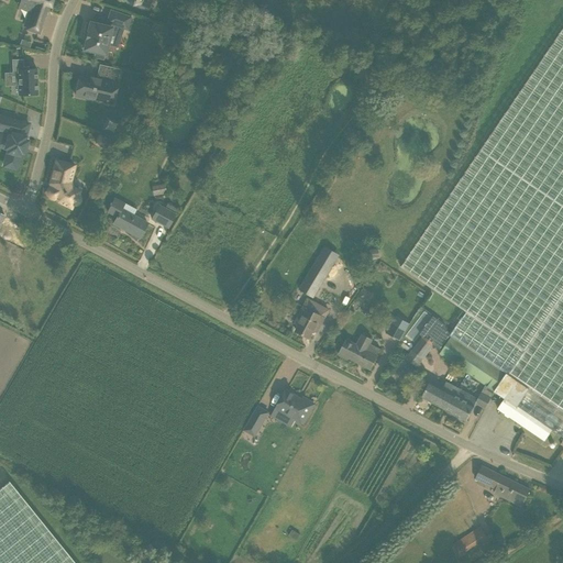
[(41,28),(45,15),(47,11),(48,11),(52,0),(20,0),(20,2),(34,7),(26,30),(40,34),(41,28)]
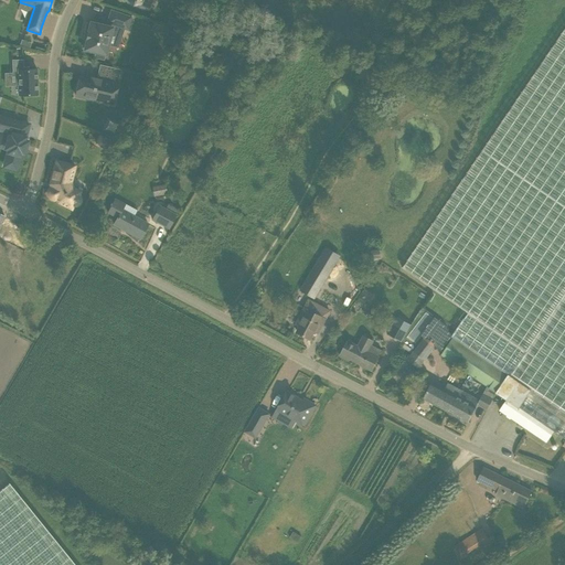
[(107,23),(107,27),(88,22),(84,39),(82,39),(80,48),(83,48),(82,49),(103,54),(108,34),(118,36),(121,28),(125,29),(128,17),(108,10),(105,22),(107,23)]
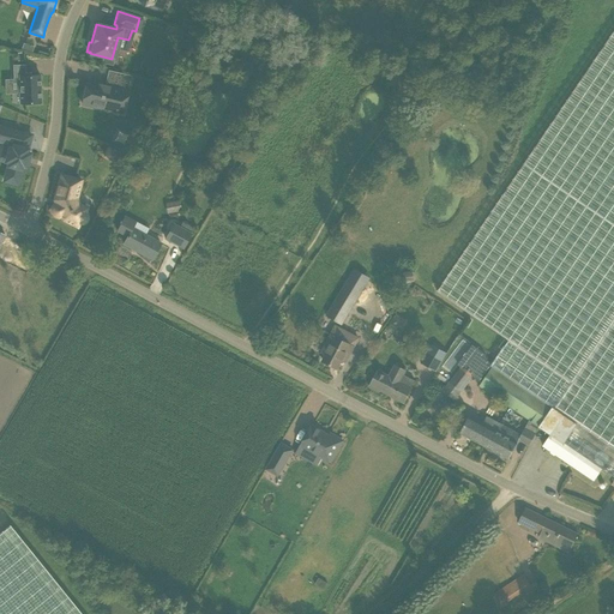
[(167,25),(164,32),(181,38),(184,31),(167,25)]
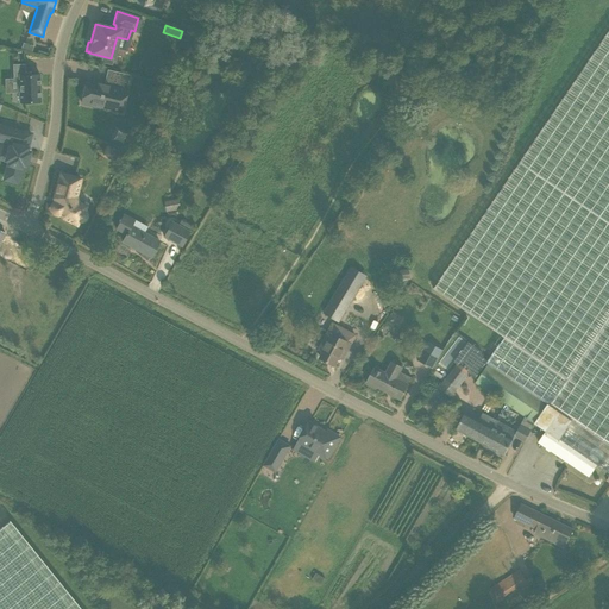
[(475,383),(525,416),(534,424),(546,431),(538,443),(589,477),(597,465),(608,472),(608,30),(520,163),(433,289),(506,338),(475,383)]
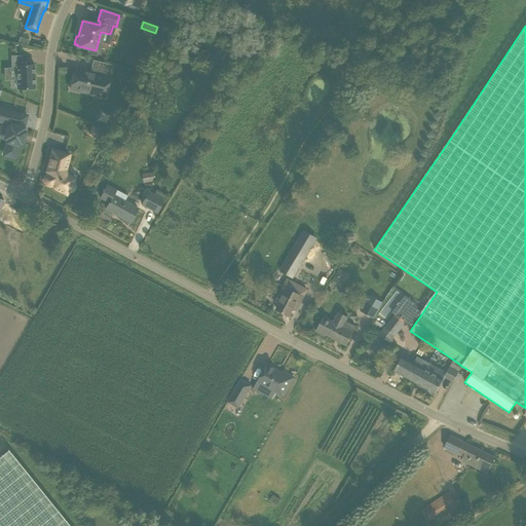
[(14,87),(32,87),(32,64),(25,64),(25,61),(20,61),(20,54),(9,54),(9,67),(11,67),(11,77),(14,77),(14,87)]
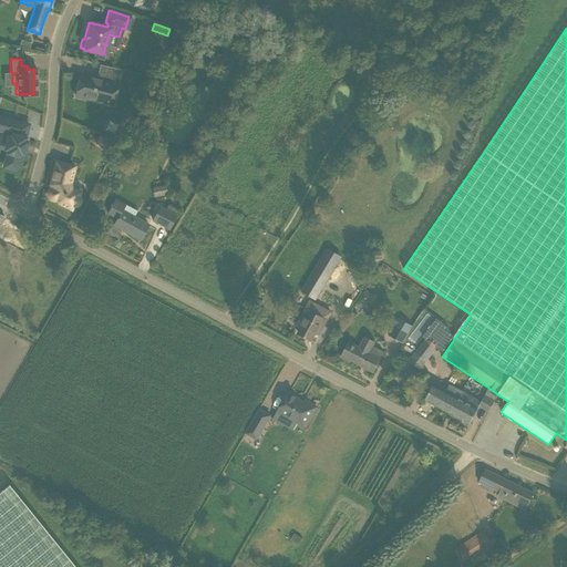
[(75,96),(100,102),(113,105),(119,83),(117,83),(121,72),(112,70),(110,81),(81,74),(75,96)]
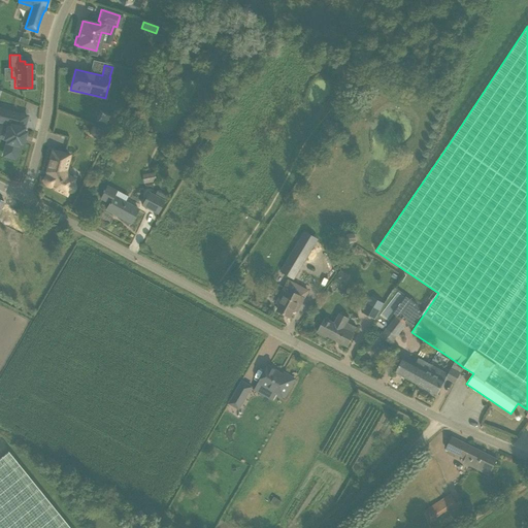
[(27,117),(0,108),(0,122),(8,124),(8,127),(5,127),(2,138),(7,140),(3,156),(15,159),(20,143),(23,144),(26,132),(23,131),(27,117)]
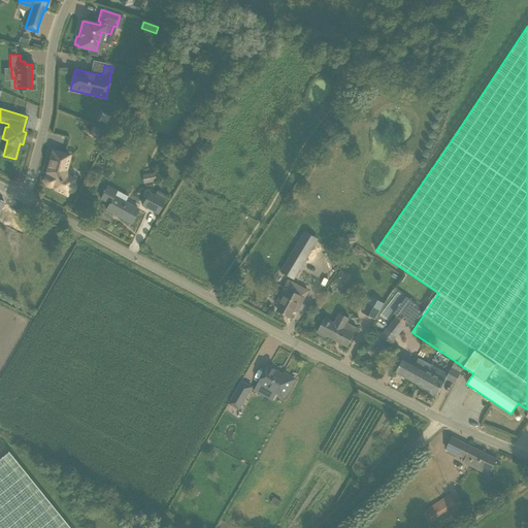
[(66,170),(66,168),(70,155),(53,151),(46,172),(48,175),(47,175),(46,176),(45,177),(45,178),(44,179),(44,180),(44,182),(45,183),(45,184),(46,184),(46,185),(47,186),(48,186),(50,186),(51,187),(52,187),(52,186),(53,186),(55,189),(67,195),(68,192),(69,192),(70,192),(71,192),(72,192),(72,191),(73,191),(74,190),(74,189),(74,188),(75,187),(75,186),(74,185),(74,184),(74,183),(73,182),(74,179),(68,175),(66,170)]
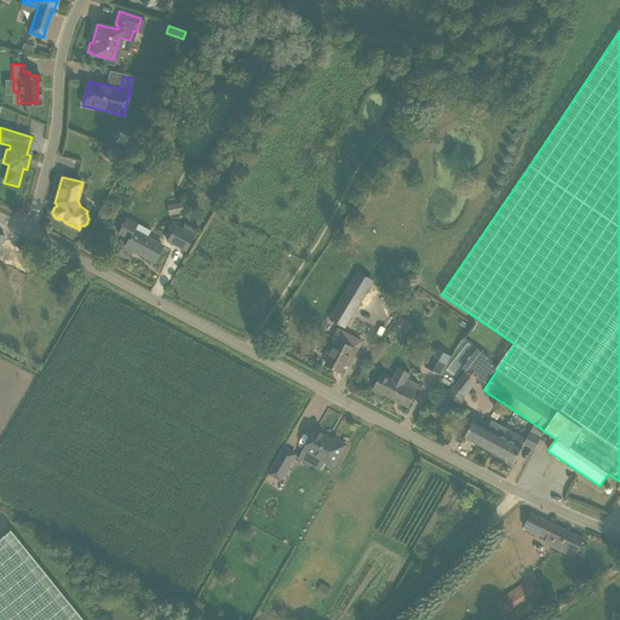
[(168,216),(183,213),(182,202),(166,206),(168,216)]
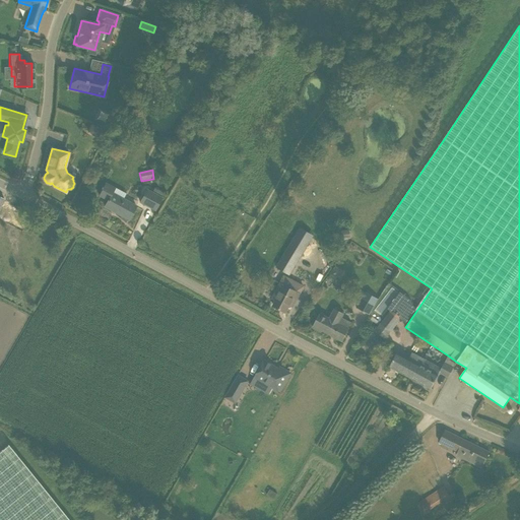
[(106,183),(99,195),(108,200),(105,206),(129,219),(136,206),(112,193),(114,188),(106,183)]
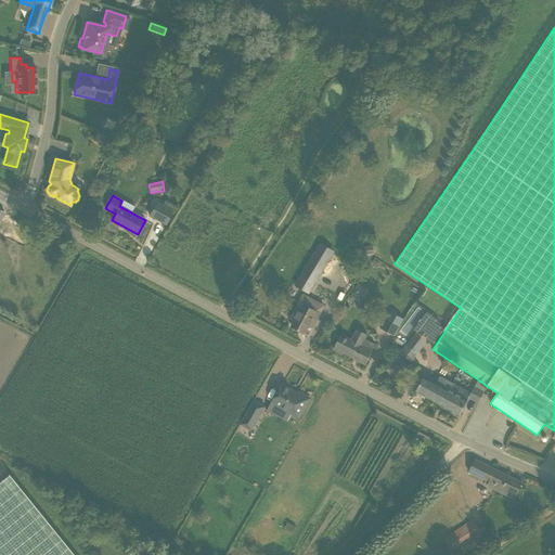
[(166,224),(173,210),(172,209),(163,204),(157,202),(150,216),(166,224)]
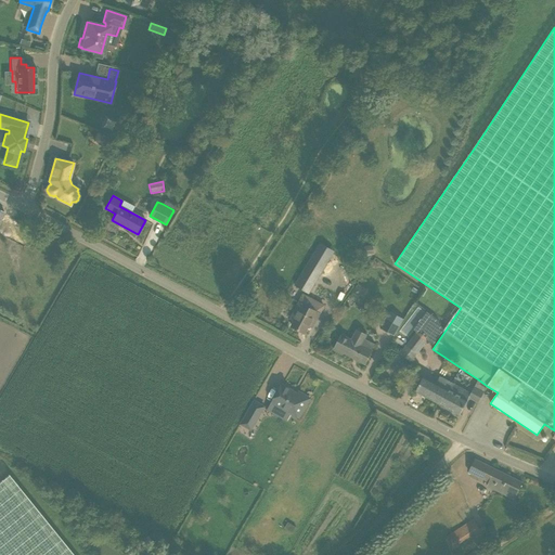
[(13,222),(5,218),(1,228),(9,231),(9,232),(20,237),(20,236),(28,241),(33,232),(24,228),(25,228),(14,222),(13,222)]
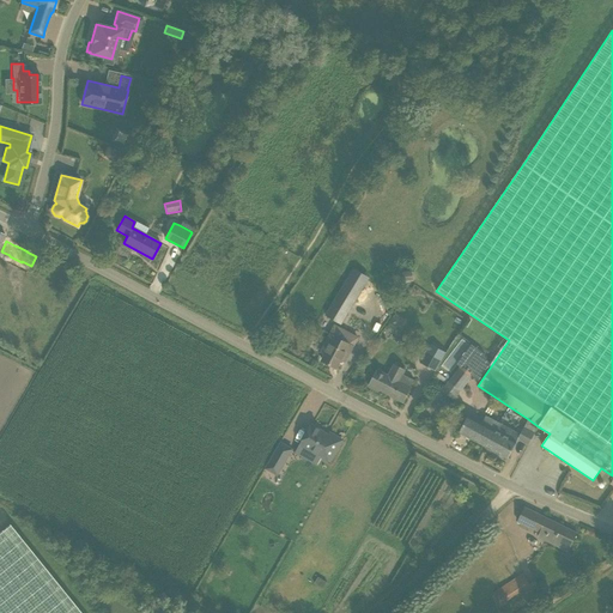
[(402,272),(404,283),(413,281),(412,271),(402,272)]
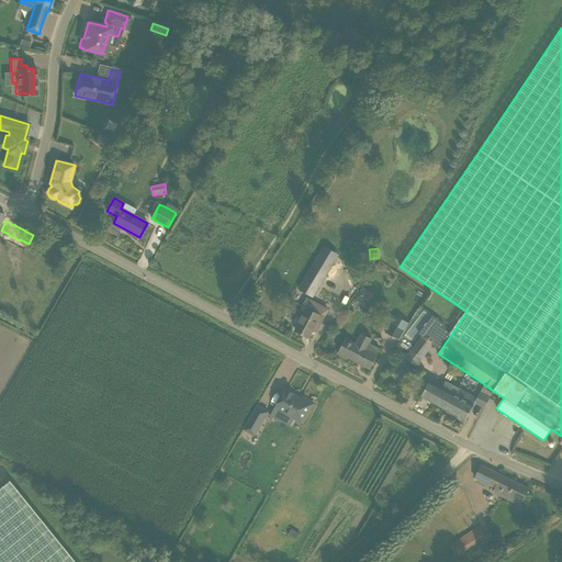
[(313,298),(334,263),(319,255),(299,289),(313,298)]
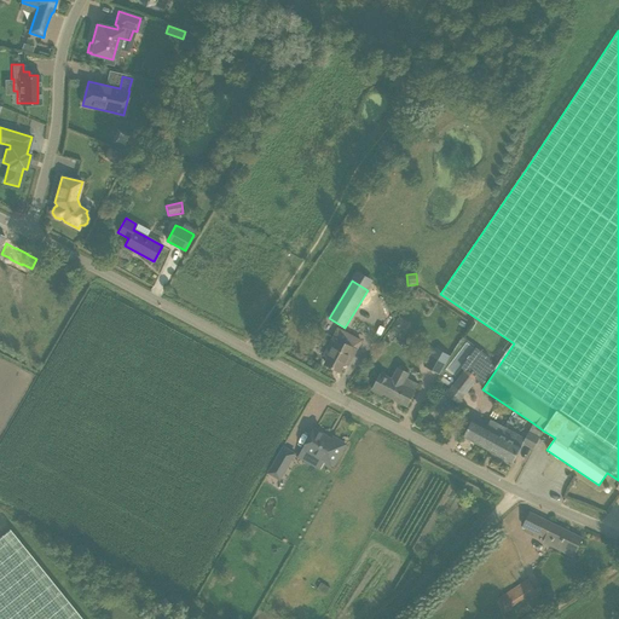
[(330,345),(324,354),(329,357),(325,364),(340,371),(345,363),(348,365),(357,350),(339,340),(334,337),(330,345)]
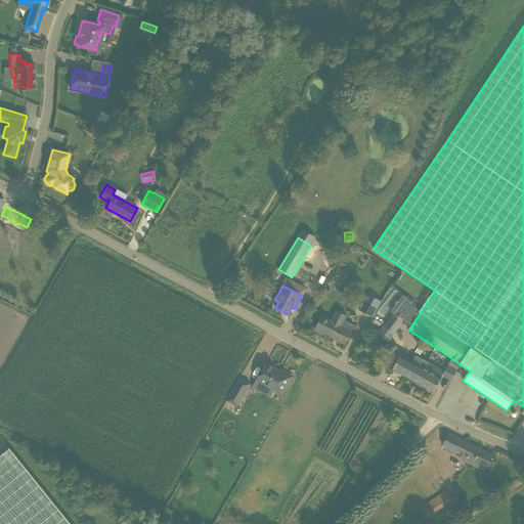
[(368,295),(364,302),(370,305),(365,313),(373,317),(381,302),(368,295)]
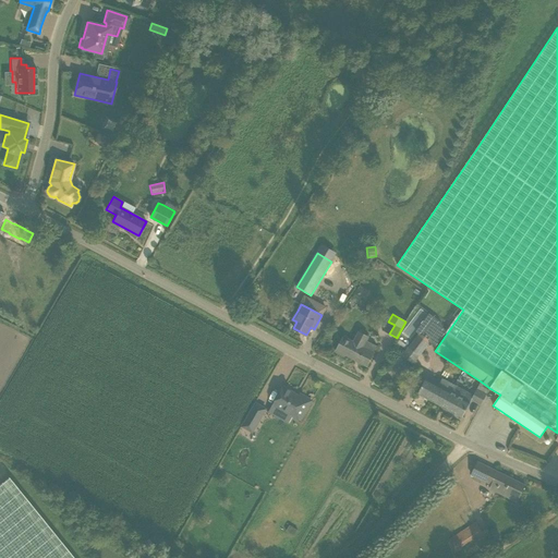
[(429,320),(404,351),(416,361),(431,342),(435,346),(446,332),(429,320)]
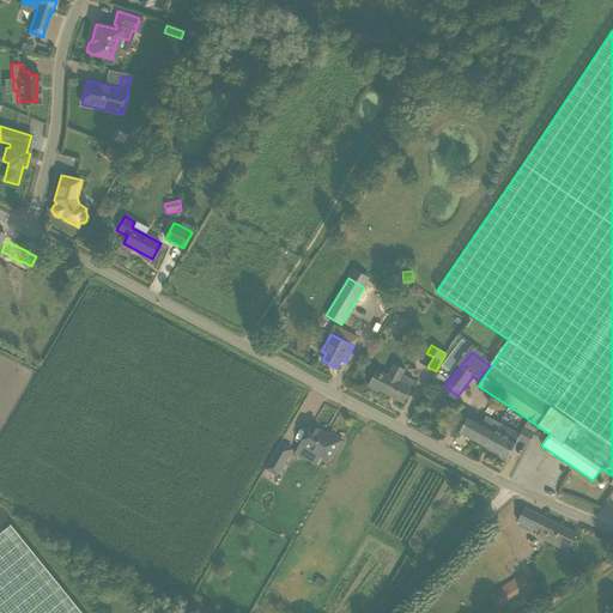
[(394,364),(389,375),(377,369),(369,386),(378,392),(378,390),(402,402),(411,387),(414,380),(404,374),(405,370),(394,364)]
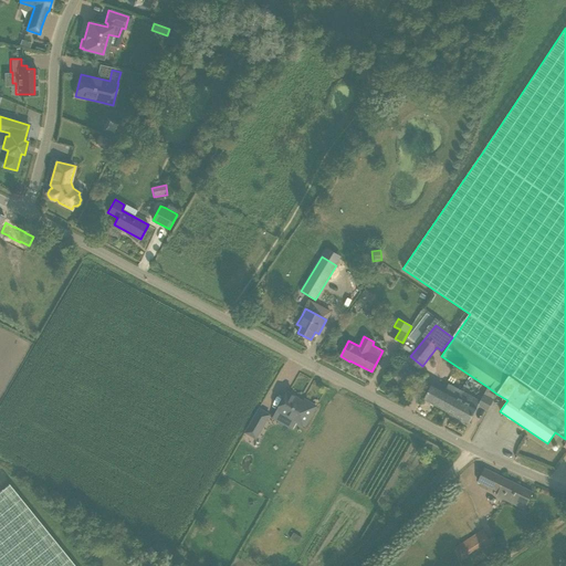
[(423,399),(448,412),(460,390),(449,384),(444,390),(432,384),(423,399)]
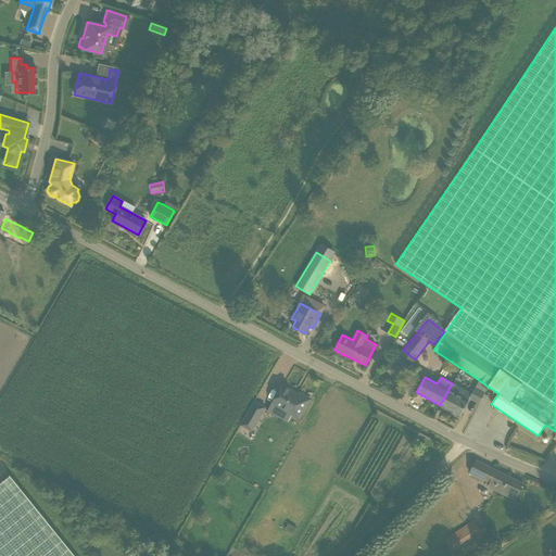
[(485,392),(488,387),(479,380),(476,388),(485,392)]
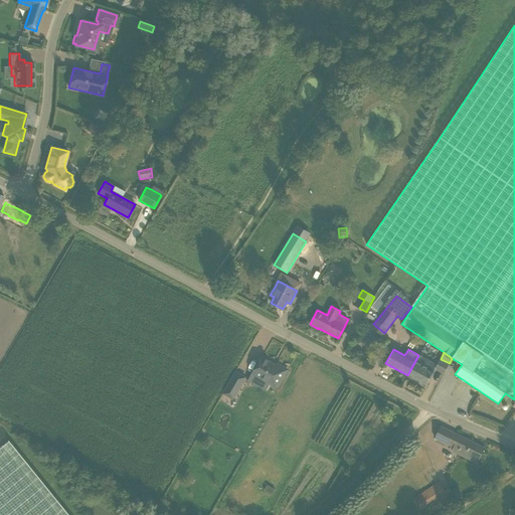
[(437,365),(418,355),(407,375),(426,385),(438,365),(437,365)]
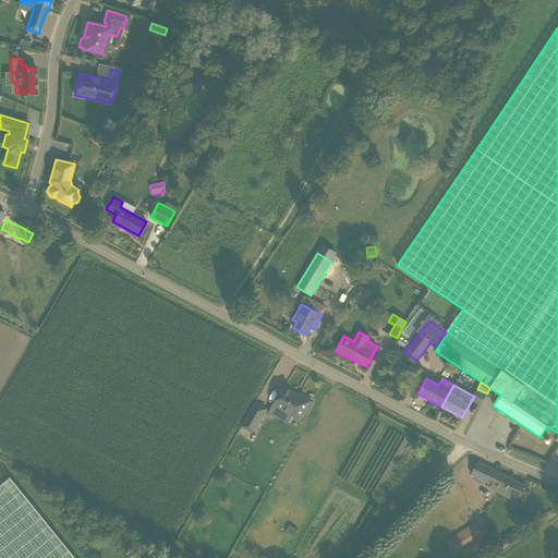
[(274,404),(300,419),(311,400),(300,395),(300,396),(283,387),(274,404)]
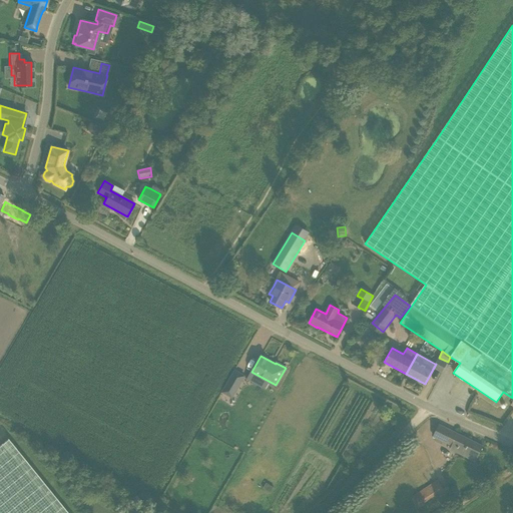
[(228,379),(221,392),(232,398),(239,385),(228,379)]
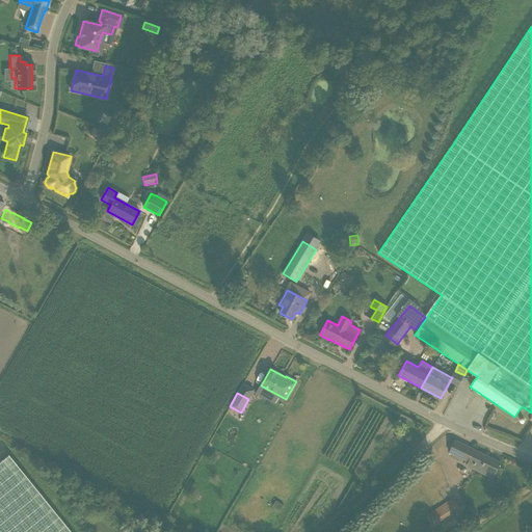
[(455,441),(449,452),(469,461),(467,466),(494,478),(501,462),(455,441)]
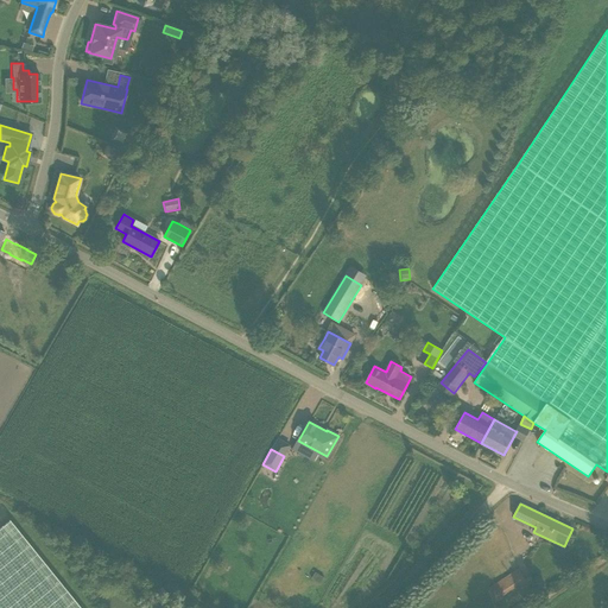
[(0,607),(80,607),(8,521),(0,527),(0,607)]
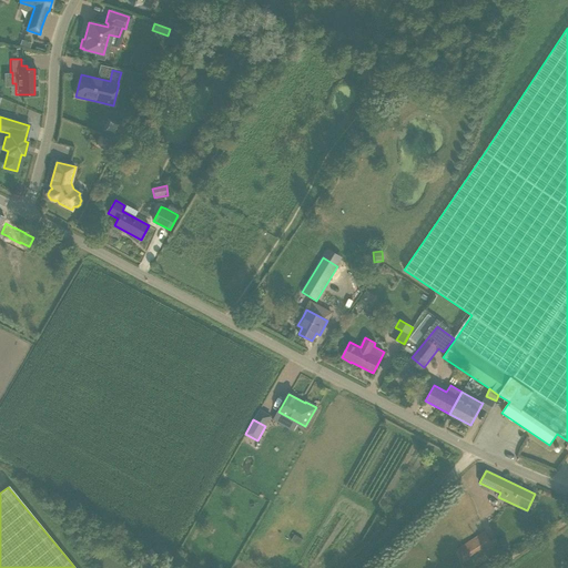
[(485,531),(458,548),(465,560),(492,543),(485,531)]
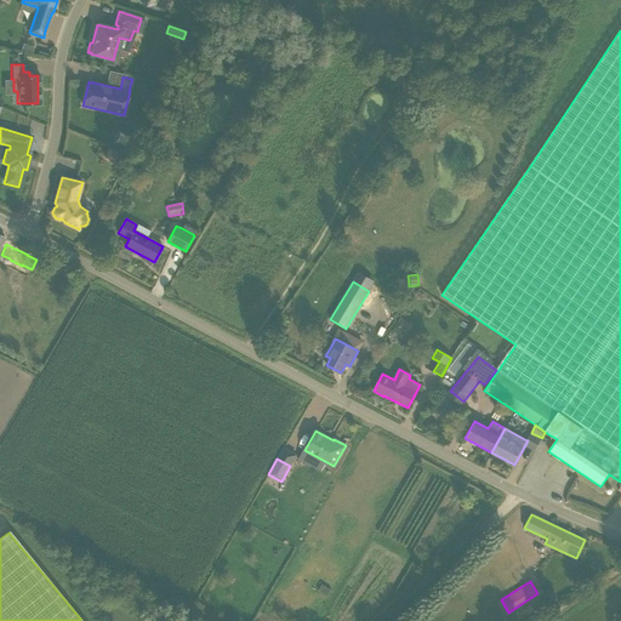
[(331,590),(322,584),(318,591),(328,597),(331,590)]
